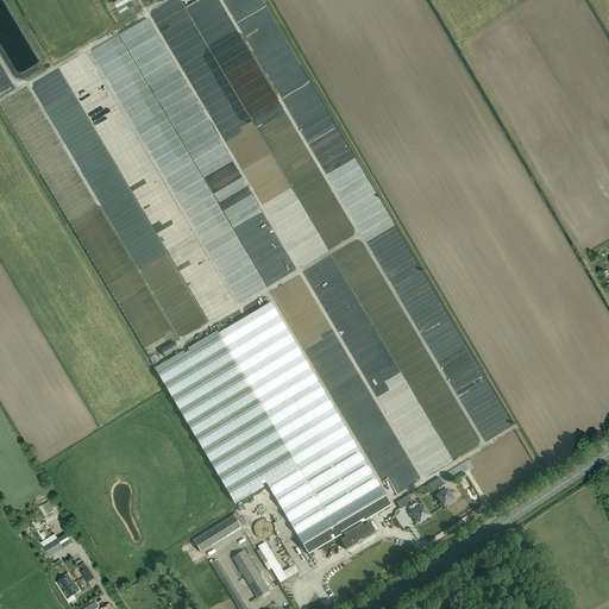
[(118,13),(127,10),(125,4),(115,7),(118,13)]
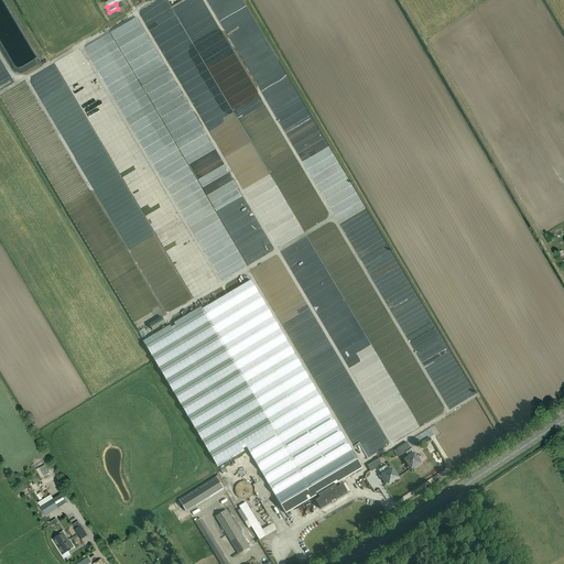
[(109,29),(138,84),(164,69),(161,64),(161,65),(159,60),(154,60),(154,56),(159,54),(156,50),(151,51),(151,52),(149,53),(148,42),(142,43),(145,41),(143,38),(139,39),(147,34),(144,31),(142,31),(141,29),(141,24),(139,21),(134,22),(134,17),(131,18),(109,29)]
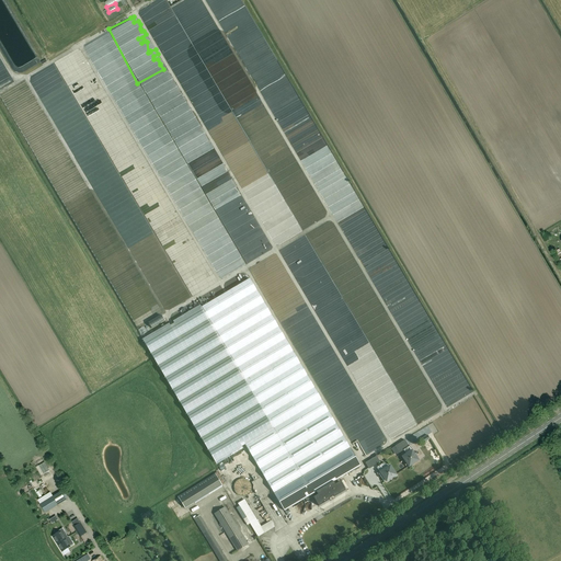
[(130,117),(134,124),(139,121),(138,118),(155,111),(152,106),(130,117)]
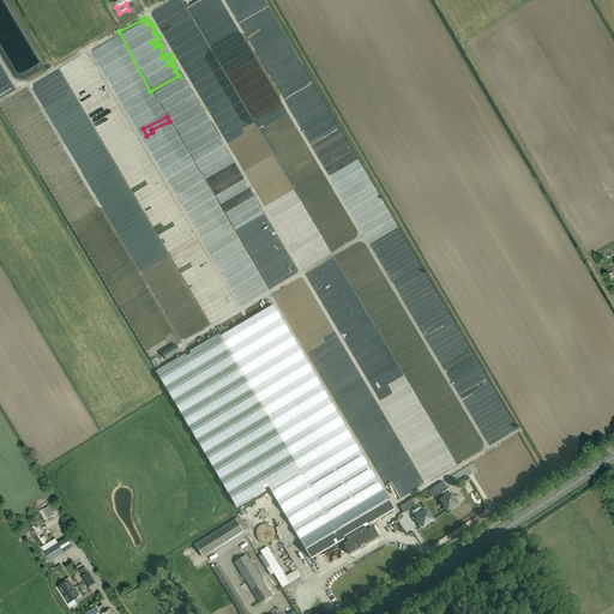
[(156,130),(150,132),(151,142),(146,144),(158,166),(178,155),(180,158),(187,155),(186,145),(194,161),(215,149),(202,151),(202,146),(212,139),(211,132),(204,133),(200,136),(198,131),(180,142),(169,121),(170,127),(156,130)]
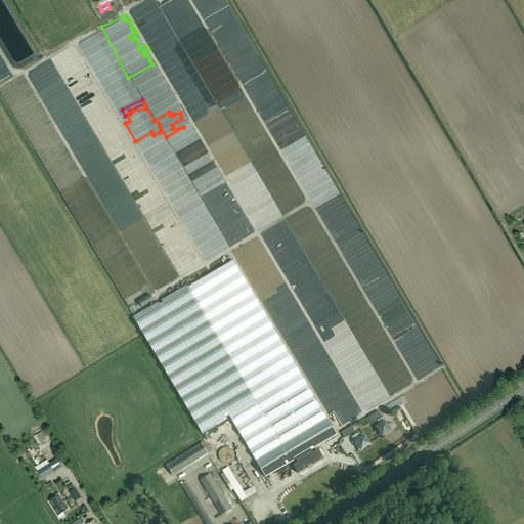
[(172,148),(151,160),(154,165),(150,166),(151,170),(167,161),(165,157),(173,153),(172,148)]
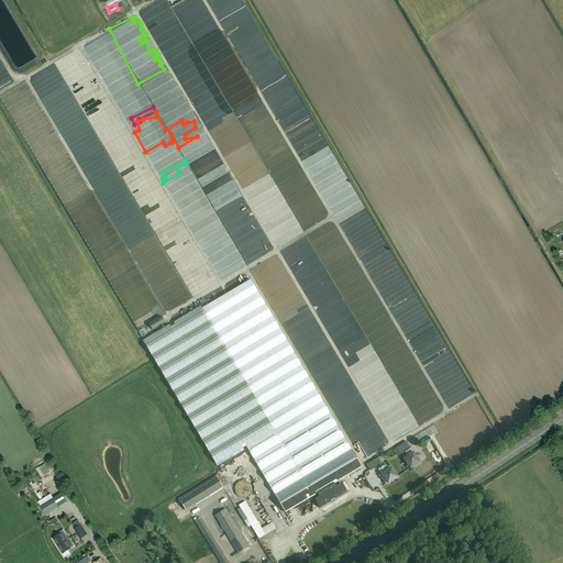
[(175,201),(195,191),(197,197),(199,201),(203,200),(201,197),(205,196),(197,179),(187,184),(189,189),(174,197),(175,201)]
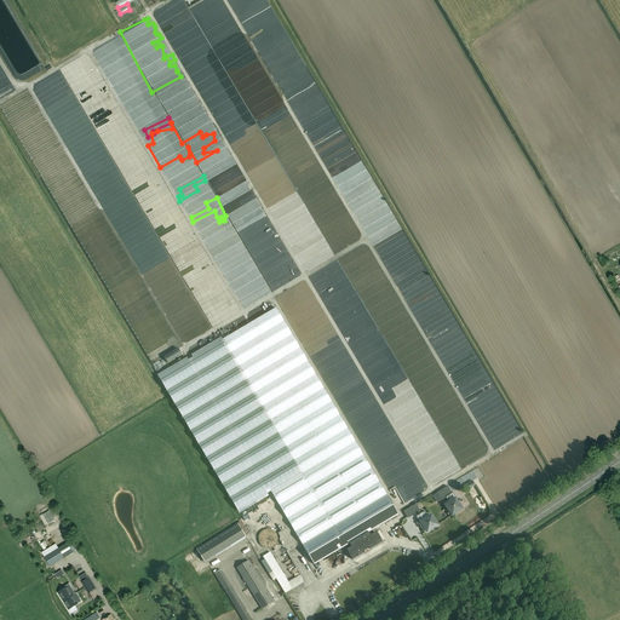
[(162,225),(155,229),(172,260),(197,247),(194,241),(193,242),(187,230),(189,230),(183,218),(164,228),(162,225)]
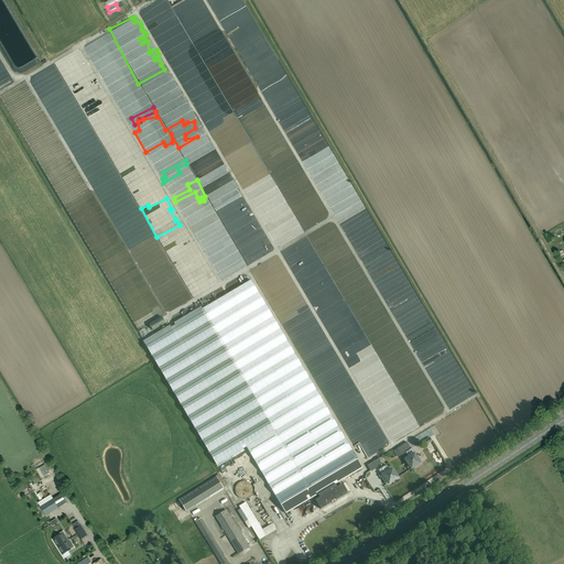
[(353,451),(294,354),(251,281),(203,310),(202,307),(143,342),(217,465),(247,447),(275,497),(353,451)]
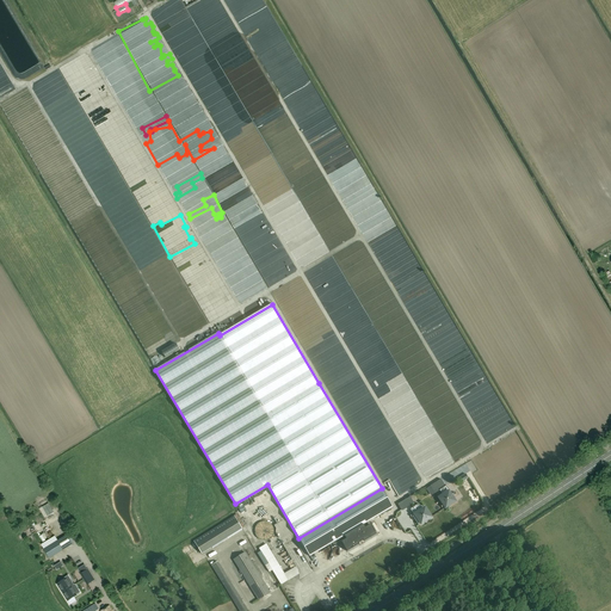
[(162,351),(165,356),(179,347),(177,343),(162,351)]
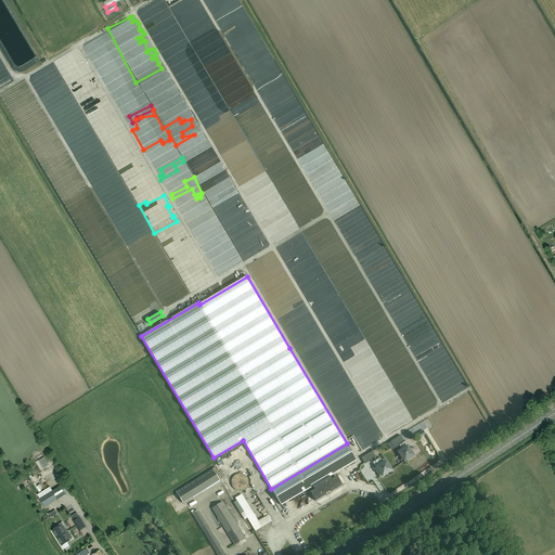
[(470,389),(442,404),(444,408),(473,392),(470,389)]
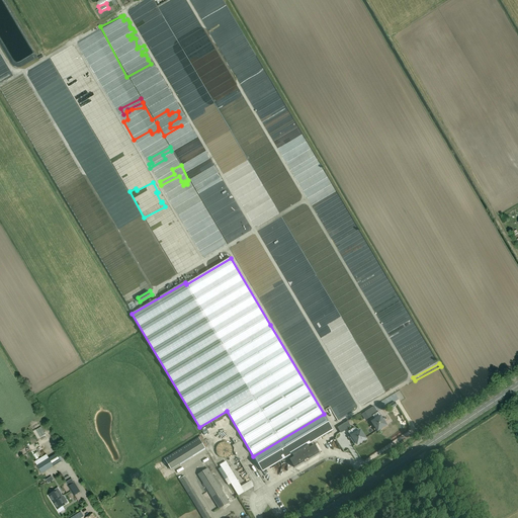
[(373,416),(378,412),(377,412),(373,406),(365,412),(369,418),(373,415),(373,416)]
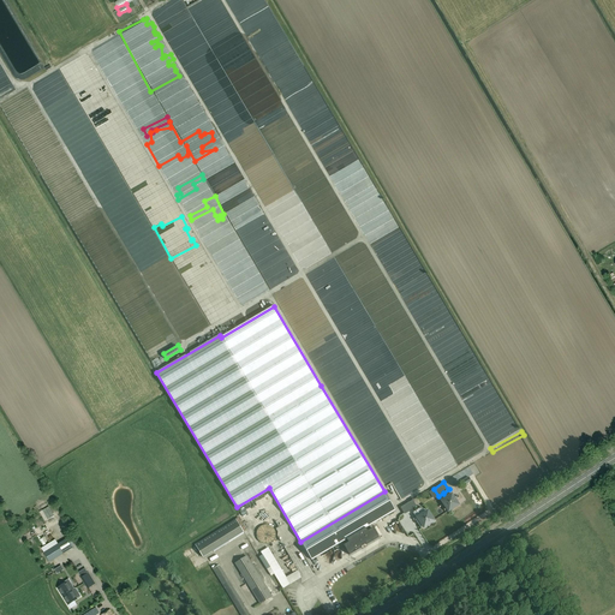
[(395,511),(384,491),(300,542),(312,560),(344,542),(369,526),(395,511)]
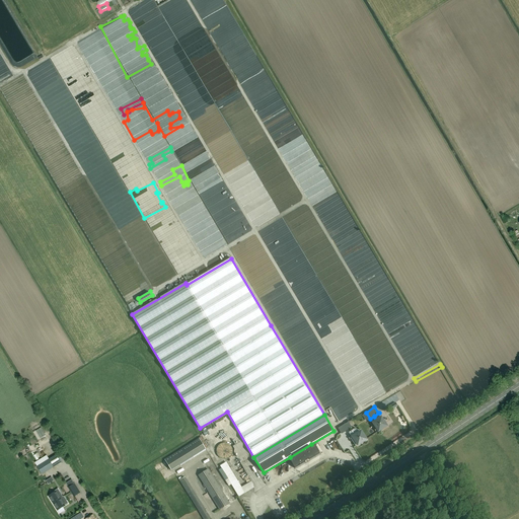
[(386,426),(381,418),(373,423),(379,431),(386,426)]
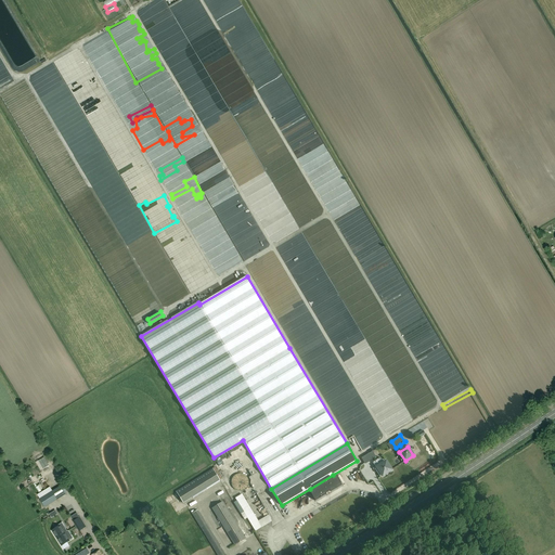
[(376,456),(373,451),(361,457),(365,464),(370,462),(370,461),(376,456)]
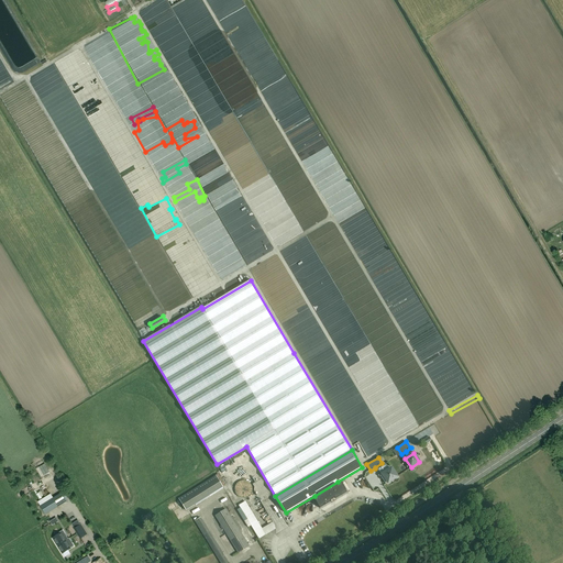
[(44,464),(39,467),(44,476),(50,473),(44,464)]
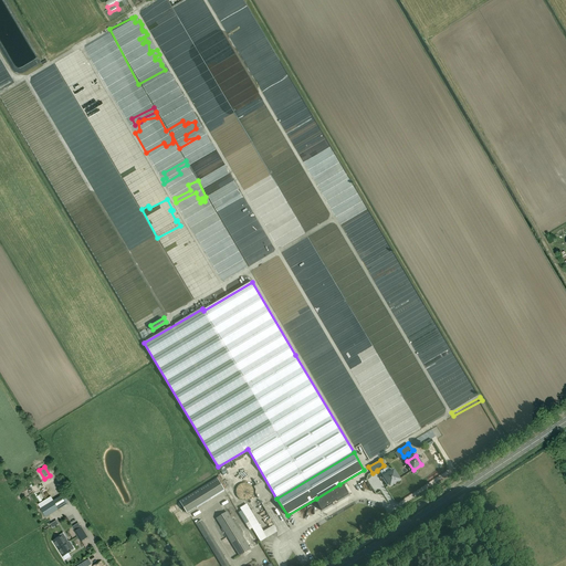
[(394,471),(385,477),(390,485),(399,479),(394,471)]
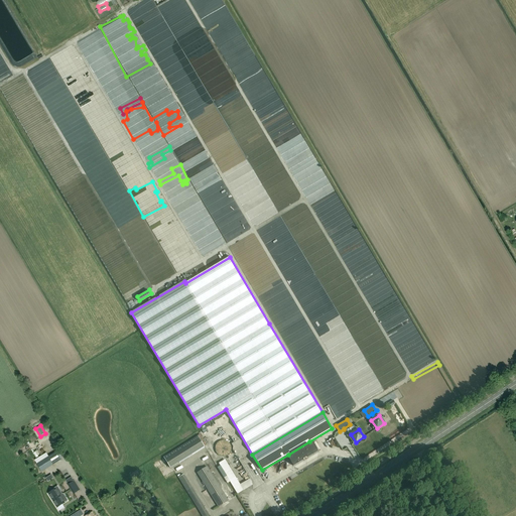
[(170,468),(205,446),(198,435),(164,458),(170,468)]
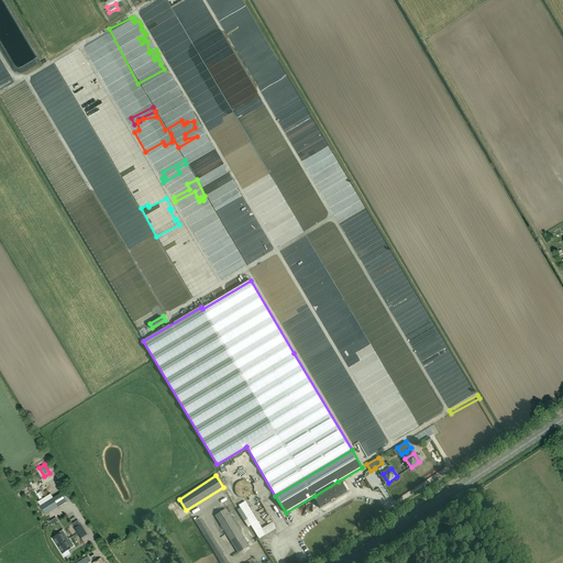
[(238,497),(241,498),(244,498),(247,498),(250,496),(252,494),(253,490),(253,487),(252,485),(250,483),(246,481),(244,481),(241,481),(238,483),(235,485),(234,488),(234,490),(235,494),(238,497)]
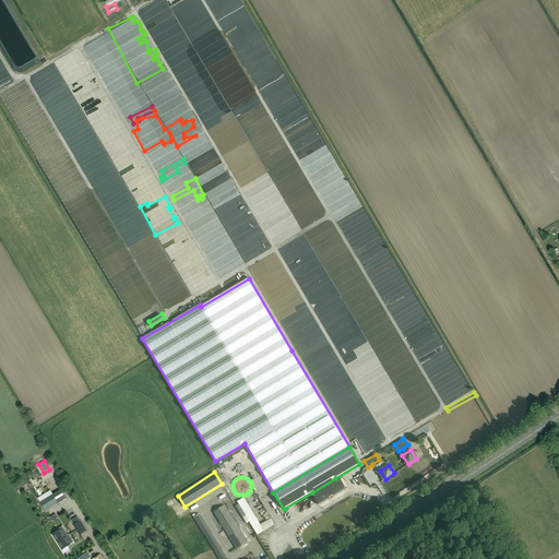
[(337,482),(335,478),(312,492),(313,496),(312,496),(318,504),(329,498),(329,497),(333,495),(333,496),(344,489),(340,480),(337,482)]
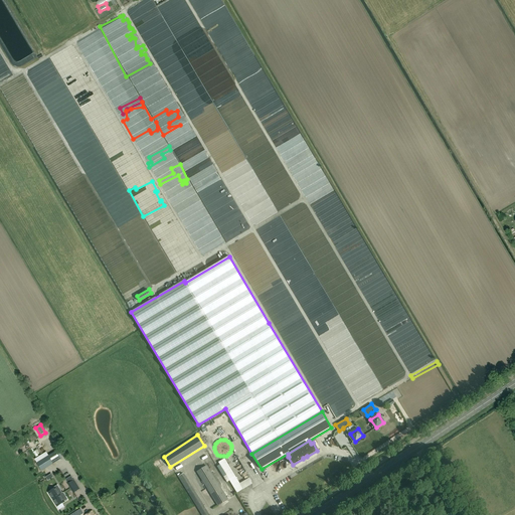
[(56,451),(47,457),(52,464),(61,459),(56,451)]
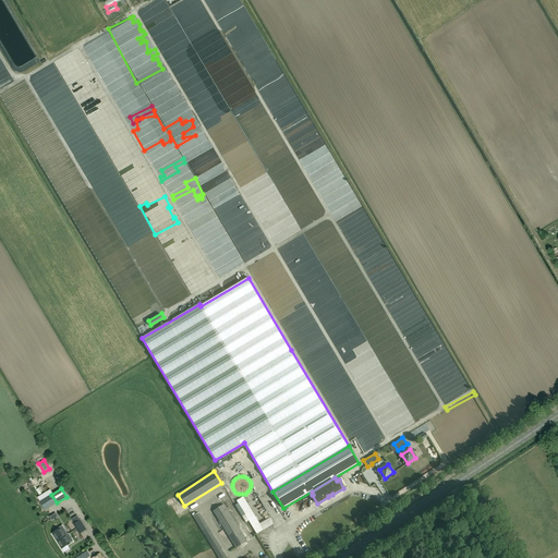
[(51,495),(39,502),(45,510),(57,502),(51,495)]
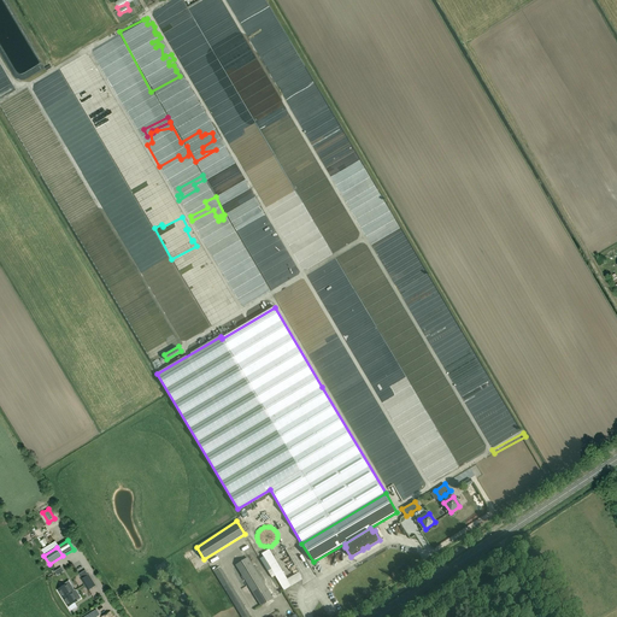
[(301,580),(301,576),(299,573),(287,580),(269,550),(262,554),(285,591),(301,580)]
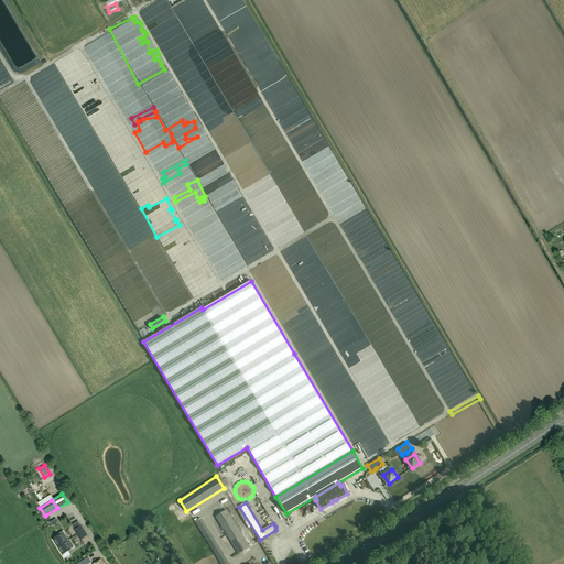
[(250,548),(227,510),(215,517),(239,554),(250,548)]
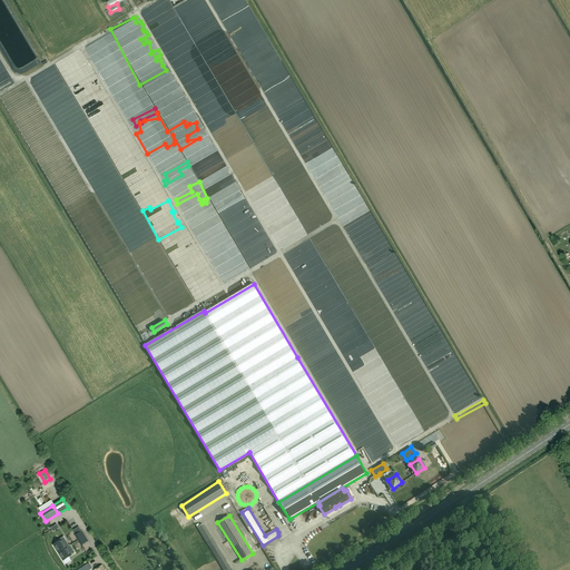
[(203,523),(197,528),(223,569),(231,569),(232,569),(203,523)]
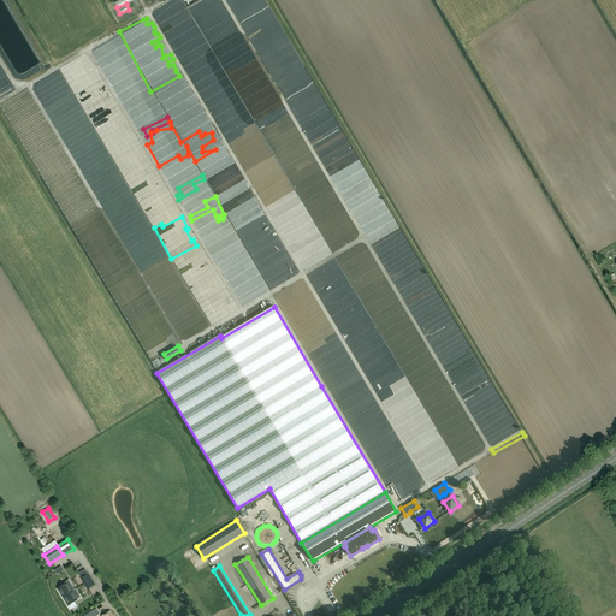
[(65,584),(58,590),(63,598),(75,590),(69,580),(64,584),(65,584)]
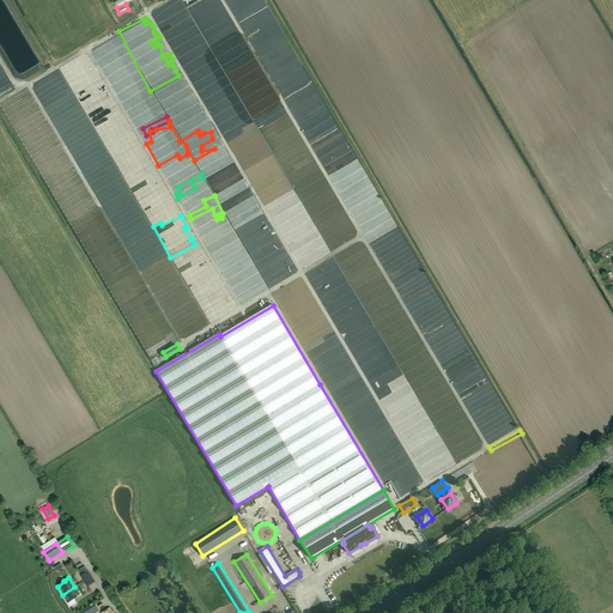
[(74,587),(62,595),(67,604),(77,598),(76,598),(80,595),(76,587),(74,587)]
